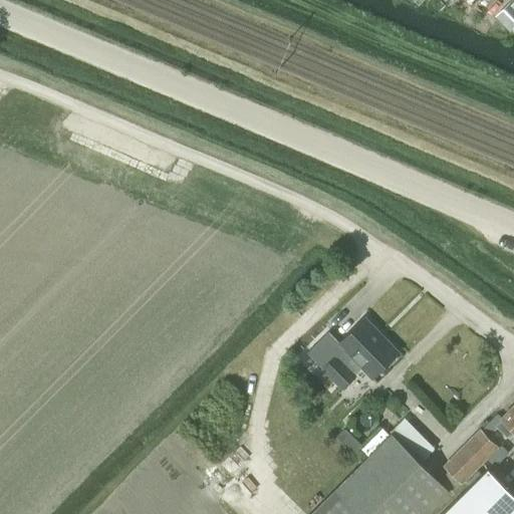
[(513,26),(513,6),(509,2),(495,16),(509,31),(513,26)]
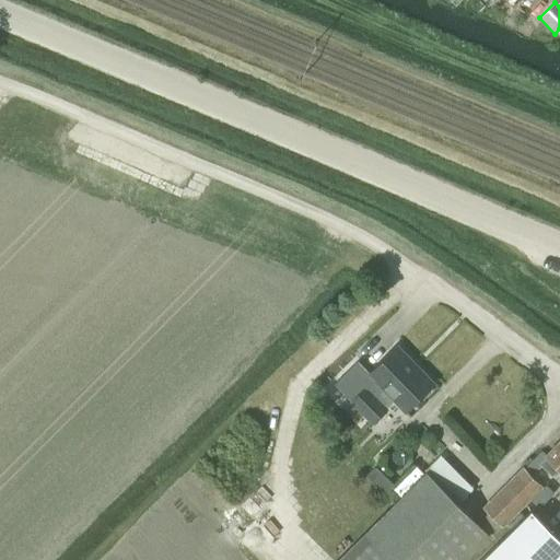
[(433,383),(397,347),(369,374),(375,381),(366,388),(365,387),(352,401),(373,422),(386,409),(385,407),(393,399),(405,411),(418,398),(423,398),(431,392),(431,386),(433,383)]
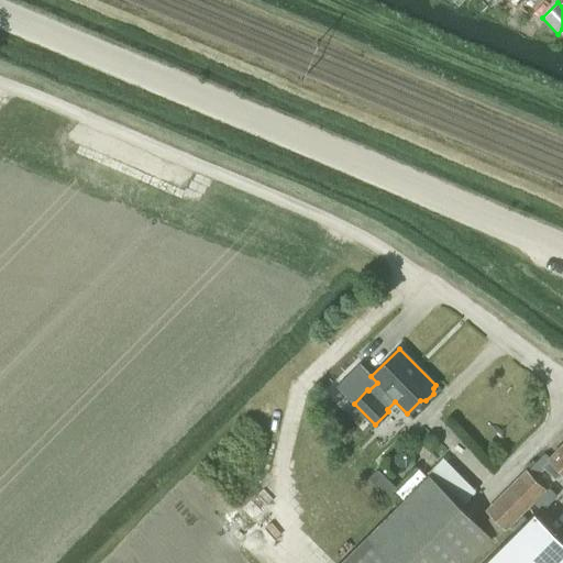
[(353,383),(366,370),(354,357),(341,372),(353,383)]
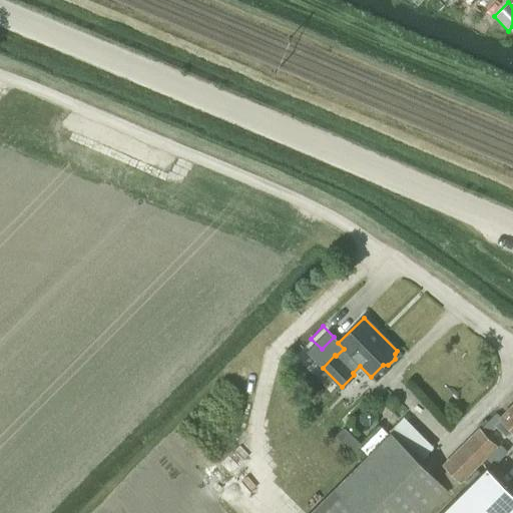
[(314,376),(307,383),(316,391),(323,384),(314,376)]
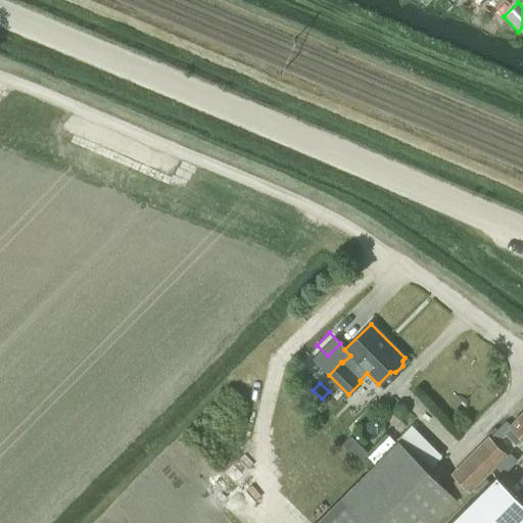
[(323,410),(314,418),(319,423),(328,415),(323,410)]
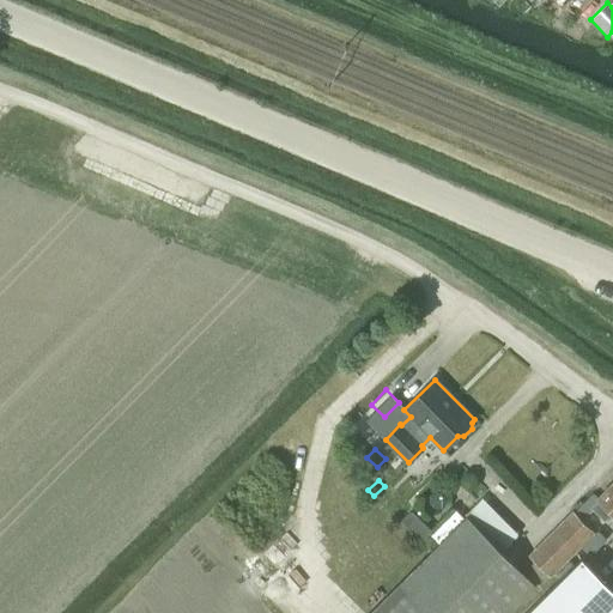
[(612,483),(599,498),(589,508),(605,521),(612,513),(612,483)]
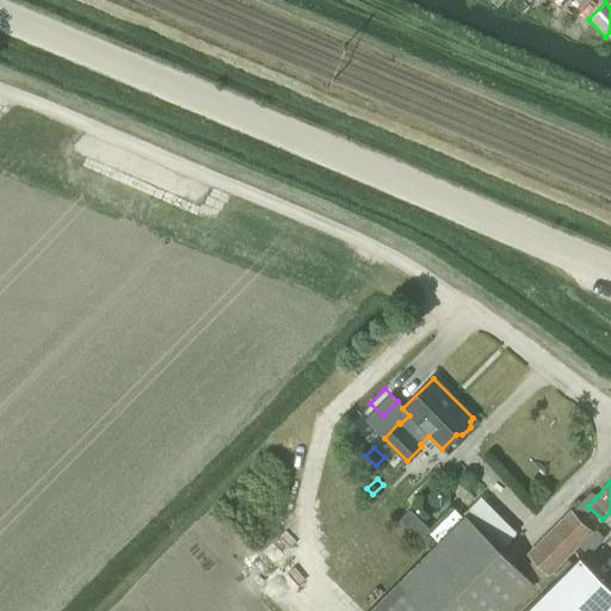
[(571,510),(528,553),(549,573),(591,530),(571,510)]
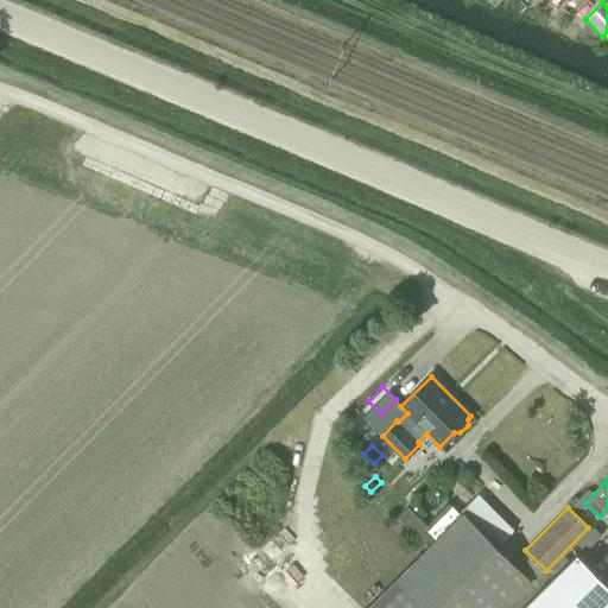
[(504,607),(531,581),(463,513),(397,580),(373,602),(367,607),(504,607)]
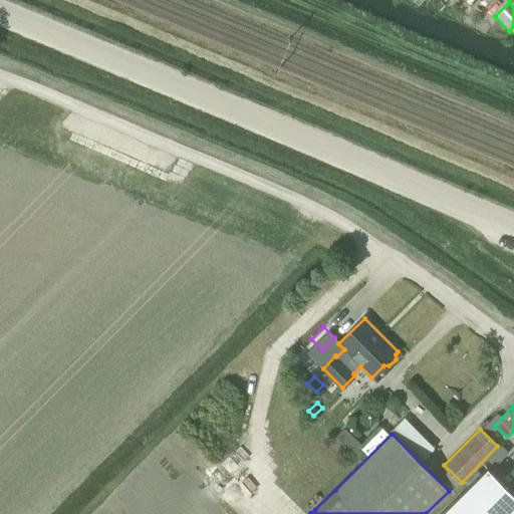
[(513,496),(487,469),(441,513),(511,513),(513,512),(513,496)]
